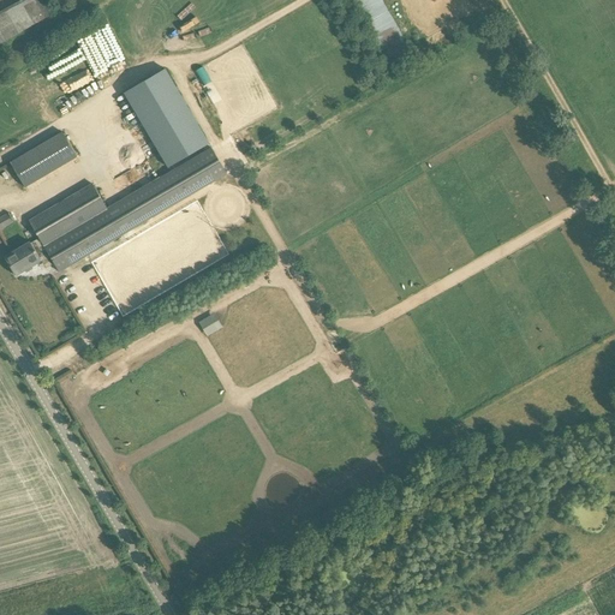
[(42,0),(18,0),(0,10),(0,40),(51,15),(42,0)]
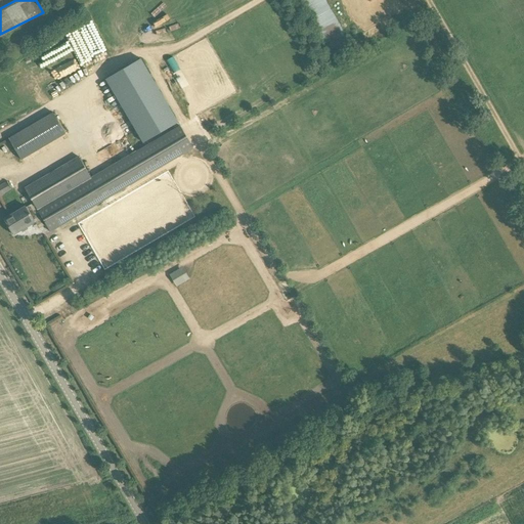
[(348,40),(326,0),(301,0),(329,50),(348,40)]
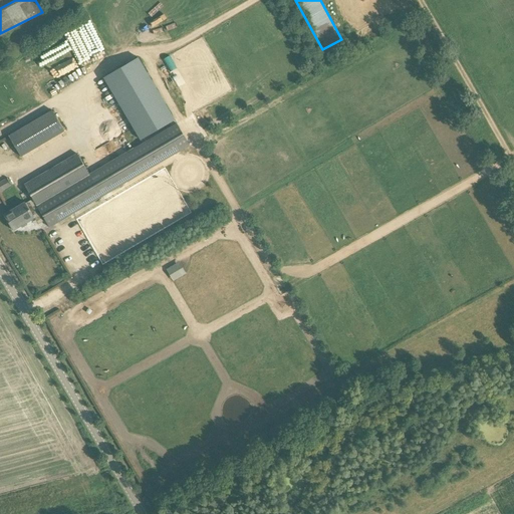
[(102,76),(138,140),(174,120),(139,56),(102,76)]
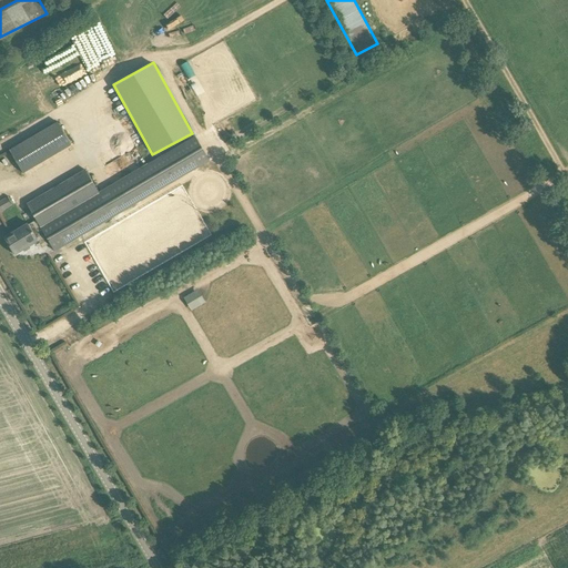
[(21,172),(70,146),(58,122),(8,148),(21,172)]
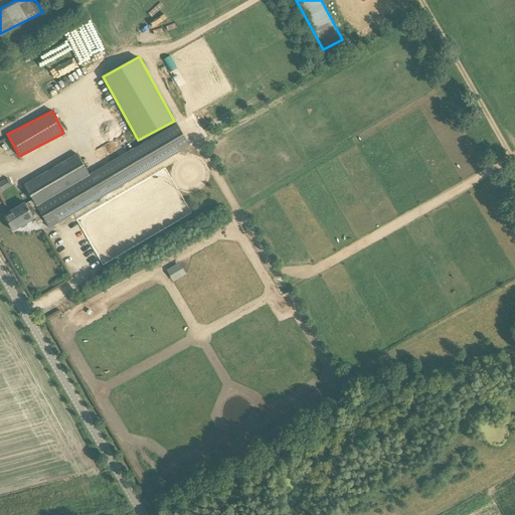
[(49,228),(190,146),(176,123),(50,196),(51,198),(37,207),(39,209),(49,228)]
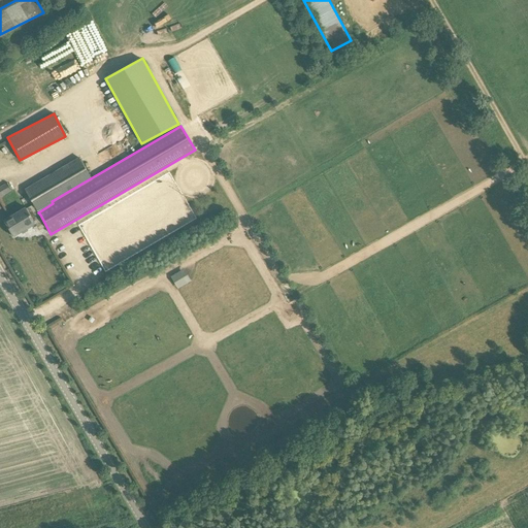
[(26,191),(34,205),(38,212),(53,203),(52,201),(50,198),(46,200),(37,184),(26,191)]
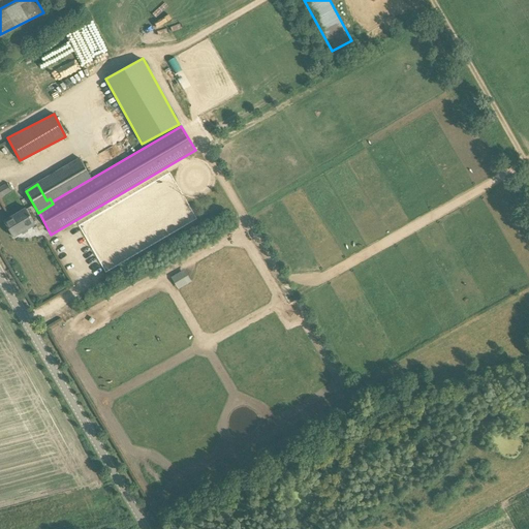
[(0,197),(11,191),(8,185),(0,189),(0,197)]
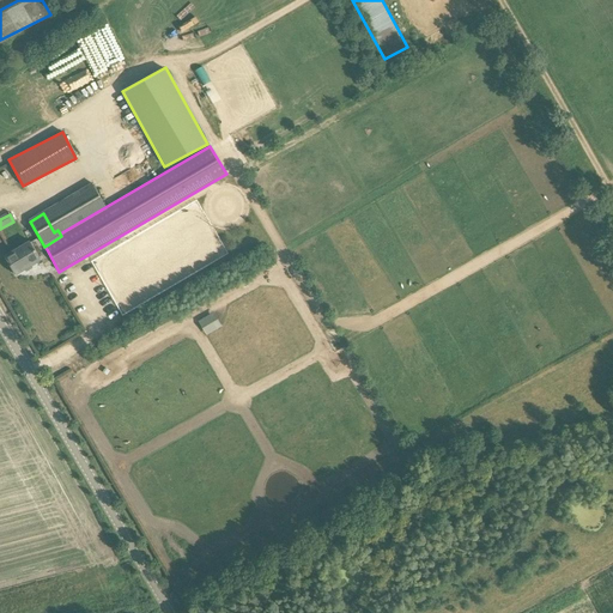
[(47,249),(44,247),(40,238),(31,243),(31,242),(5,258),(16,275),(41,260),(38,254),(47,249)]
